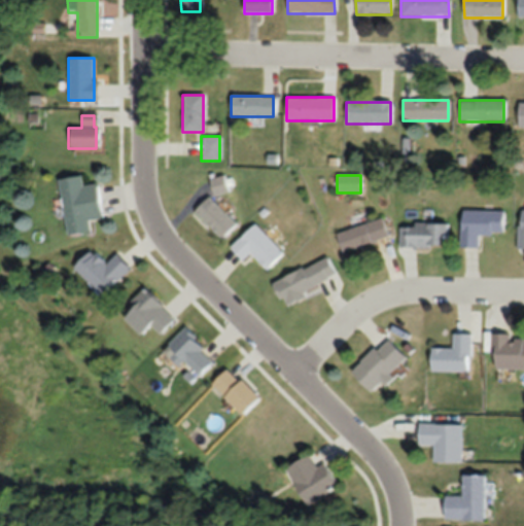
[(58,179),(64,236),(90,232),(88,220),(101,218),(97,184),(82,186),(80,176),(58,179)]
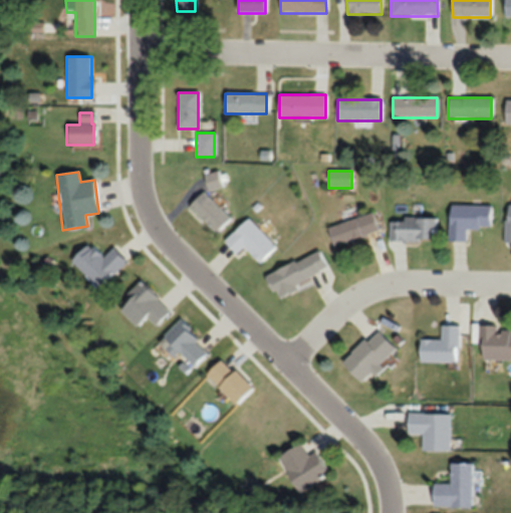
[(189,206),(215,233),(230,219),(203,192),(189,206)]
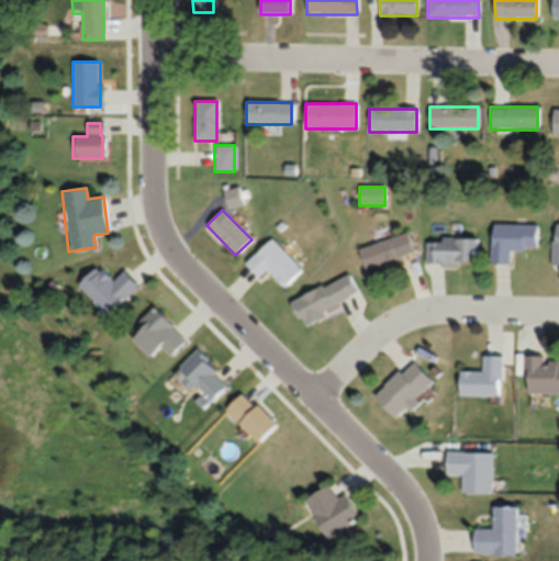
[(491,224),(491,265),(511,265),(511,251),(535,251),(536,225),(491,224)]
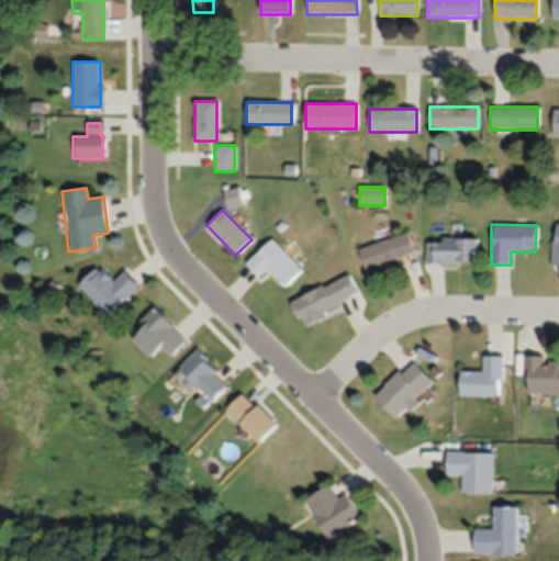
[(357,251),(365,271),(414,254),(406,234),(357,251)]
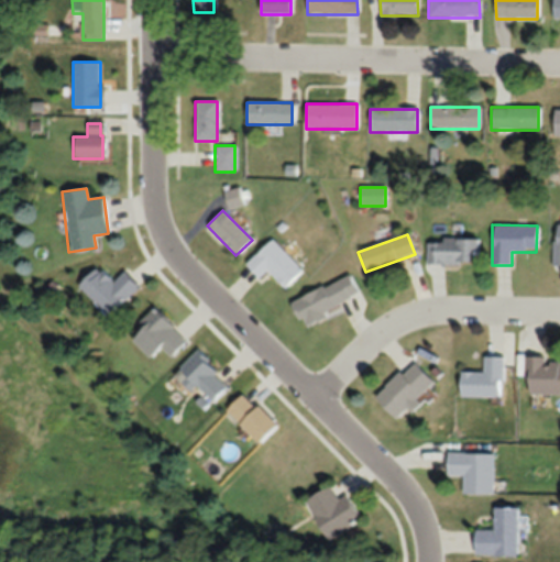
[(245,264),(260,279),(267,271),(284,287),(302,271),(271,239),(245,264)]
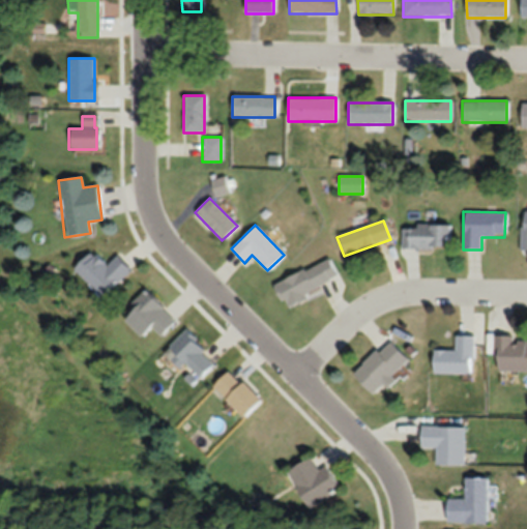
[(449,248),(449,225),(402,225),(402,248),(449,248)]
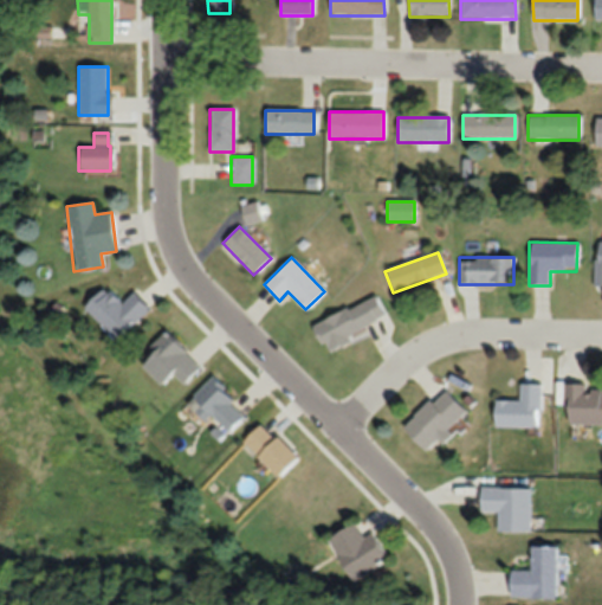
[(149,309),(131,293),(122,302),(105,285),(82,308),(116,342),(149,309)]
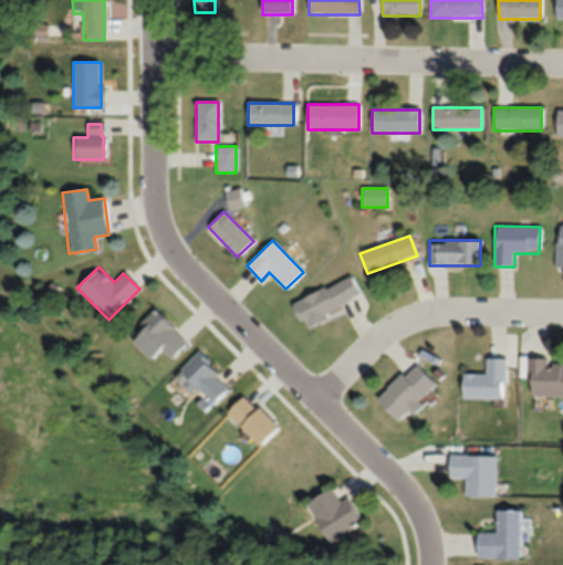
[(303,330),(363,300),(350,274),(291,304),(303,330)]
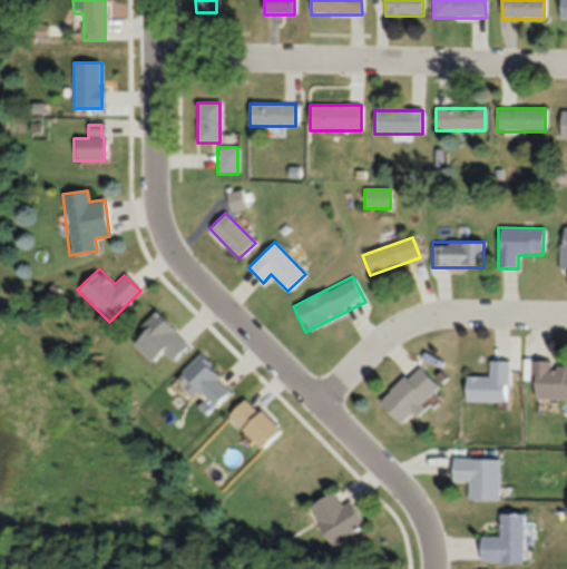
[(188,345),(156,312),(137,330),(143,335),(133,345),(150,364),(162,353),(170,362),(188,345)]
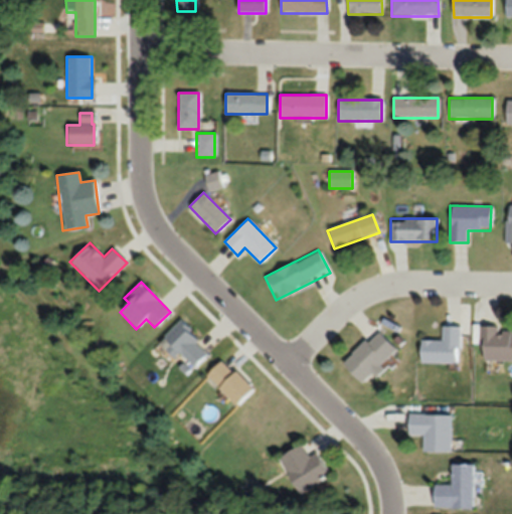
[(157,345),(173,360),(179,354),(194,367),(210,349),(178,321),(157,345)]
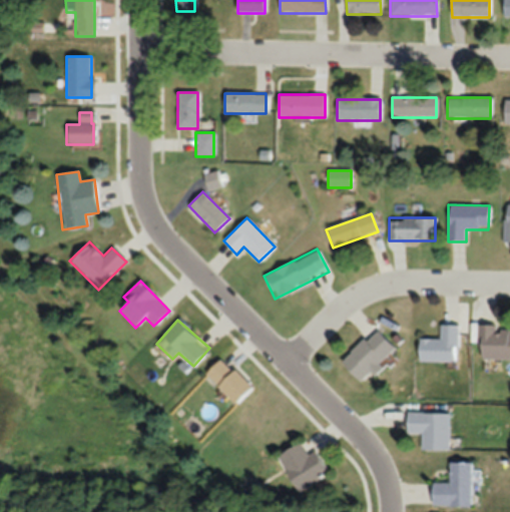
[(509,360),(509,331),(496,332),(496,325),(479,325),(479,361),(509,360)]
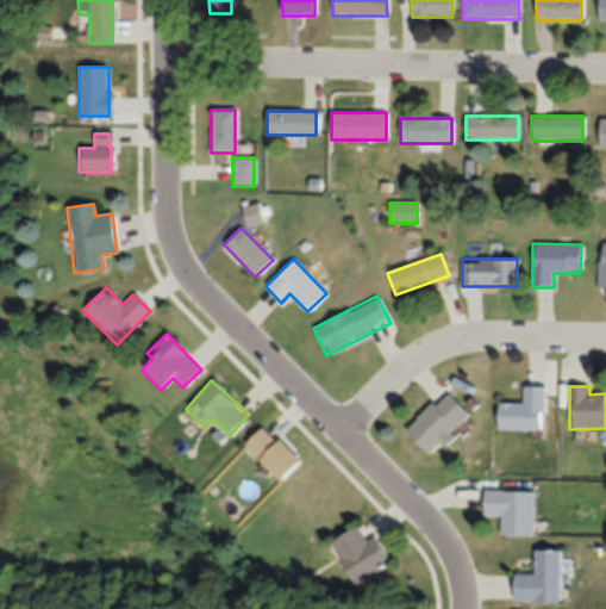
[(544,387),(523,387),(523,402),(498,402),(498,432),(544,432),(544,387)]
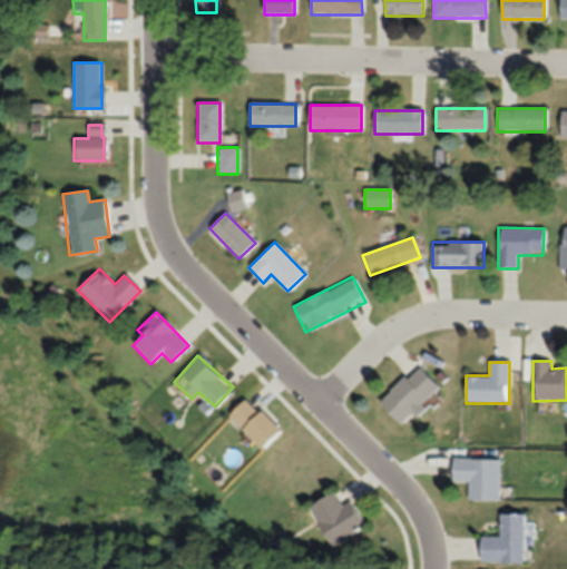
[(413,417),(441,390),(417,364),(378,403),(400,424),(411,414),(413,417)]
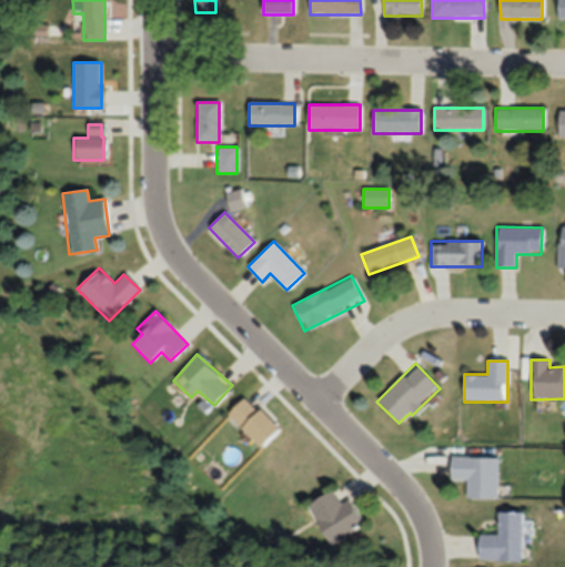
[(226,414),(261,448),(280,429),(245,395),(226,414)]
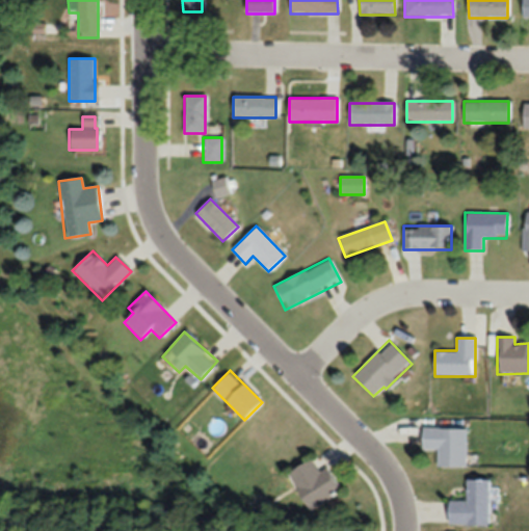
[(465,429),(422,428),(422,451),(434,451),(434,468),(465,468),(465,429)]
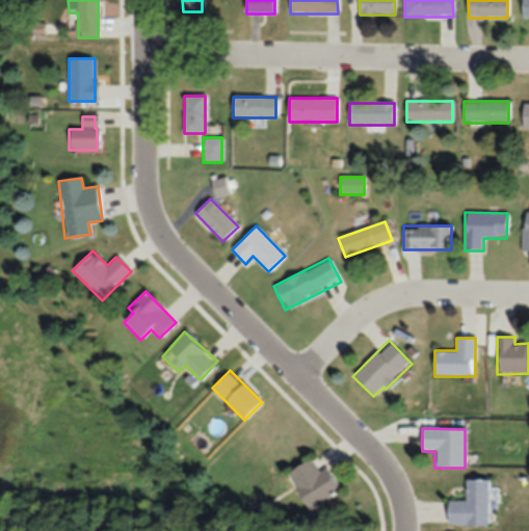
[(287,474),(308,511),(341,493),(326,468),(318,472),(312,460),(287,474)]
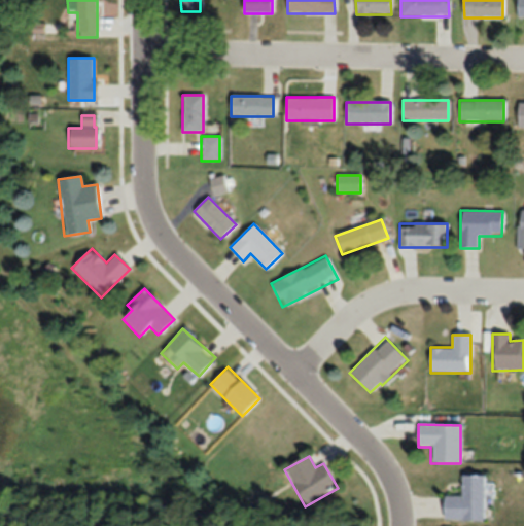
[(483,476),(460,476),(460,497),(444,497),(444,521),(482,521),(483,476)]
